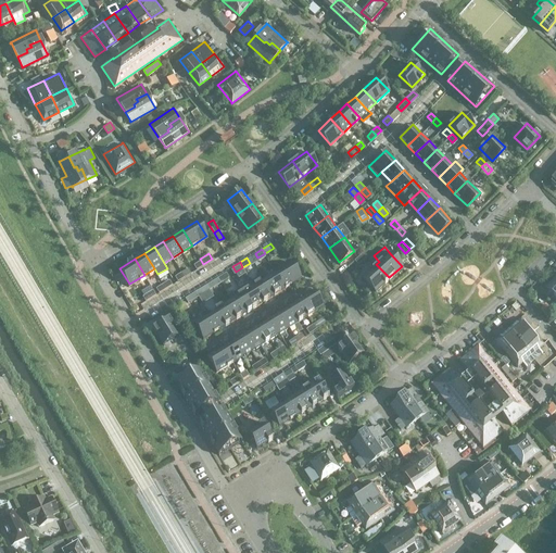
[(290,262),(276,271),(286,287),(300,277),(290,262)]
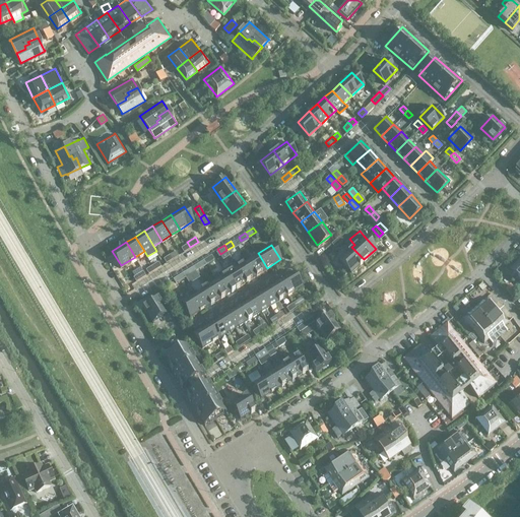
[(351,270),(364,259),(351,247),(340,258),(351,270)]
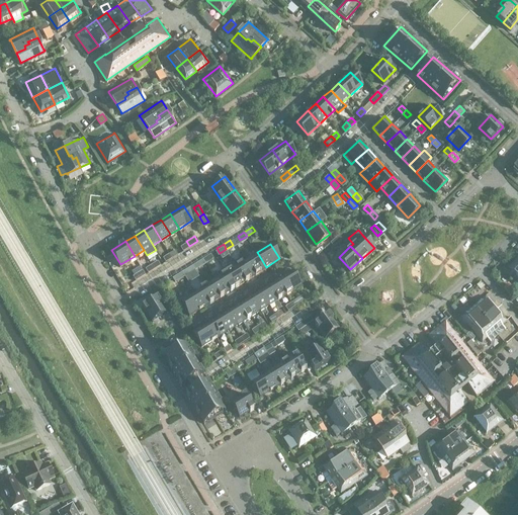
[(257,252),(247,258),(255,273),(266,267),(257,252)]
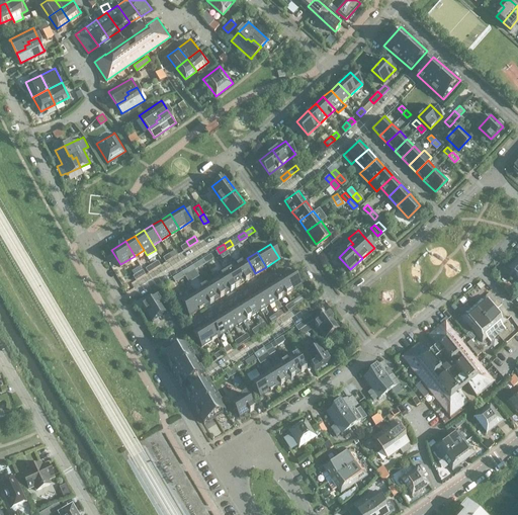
[(205,261),(211,258),(209,253),(202,257),(205,261)]
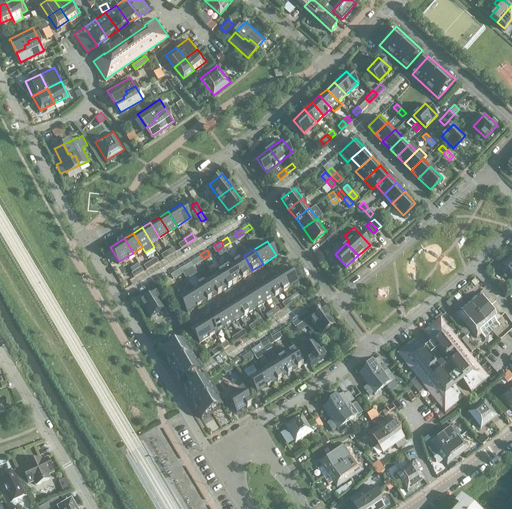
[(241,251),(231,258),(242,276),(252,270),(244,255),(241,251)]
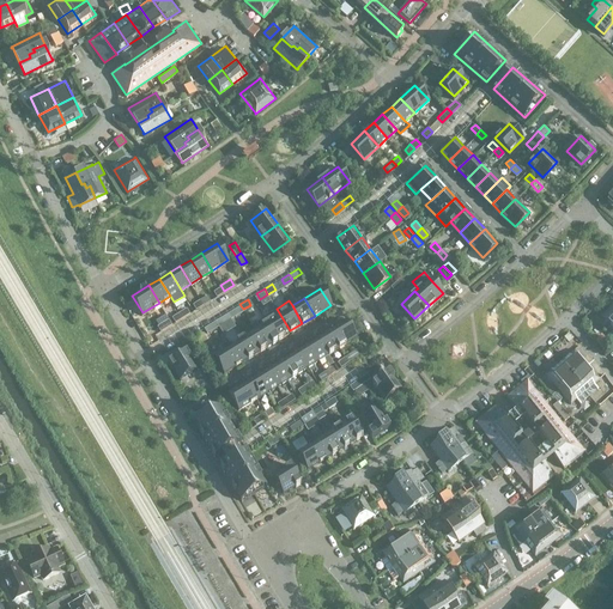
[(612,302),(600,315),(601,316),(601,315),(612,326),(612,302)]
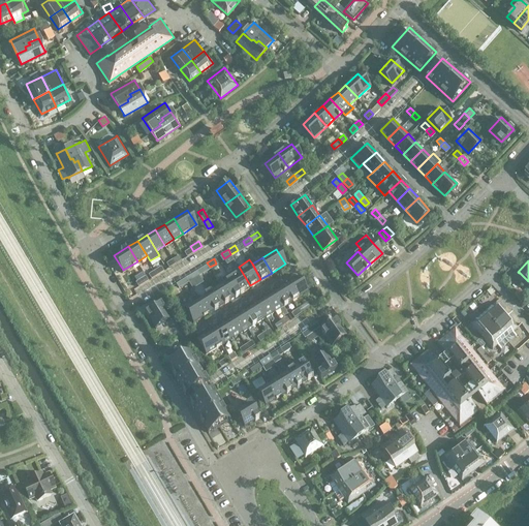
[(203,271),(210,267),(207,263),(200,267),(203,271)]
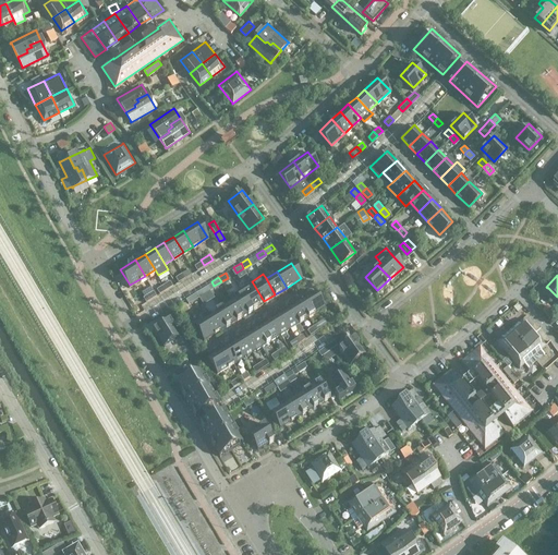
[(159,279),(156,281),(158,286),(157,287),(160,291),(166,288),(164,284),(162,284),(159,279)]
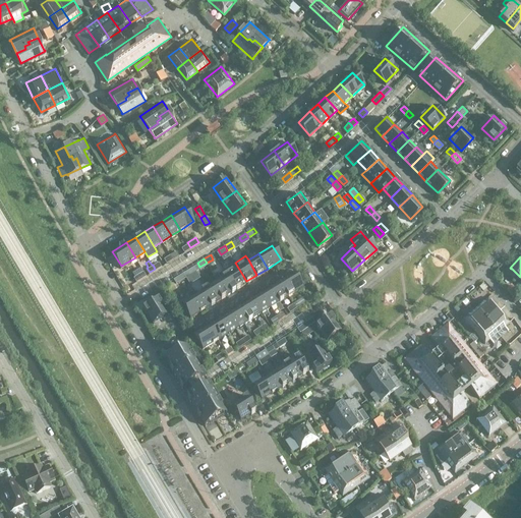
[(235,263),(225,269),(227,273),(236,288),(246,281),(235,263)]
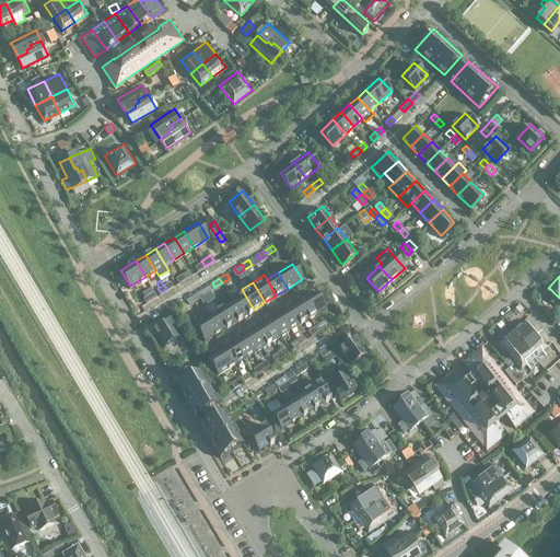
[(203,288),(197,292),(200,297),(207,292),(203,288)]
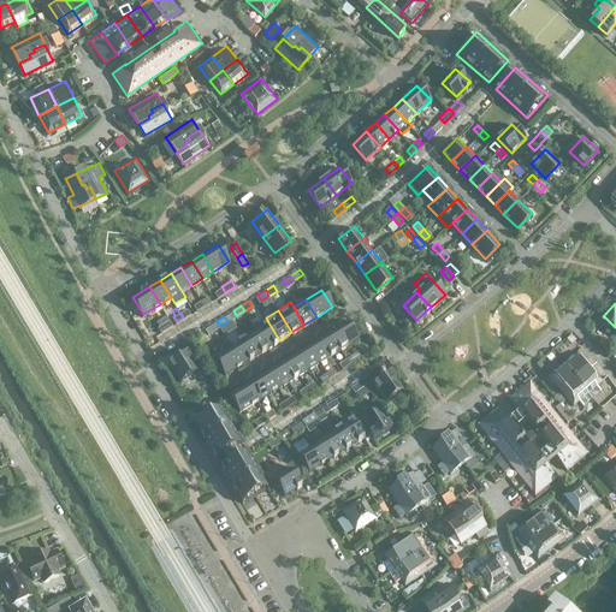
[(170,319),(160,325),(163,330),(172,324),(170,319)]
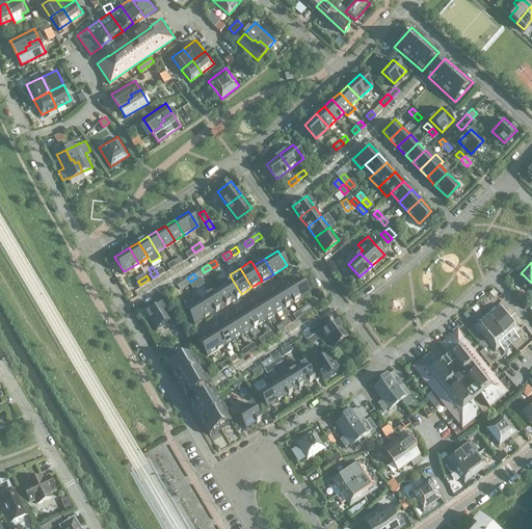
[(299,276),(285,286),(294,300),(309,292),(299,276)]
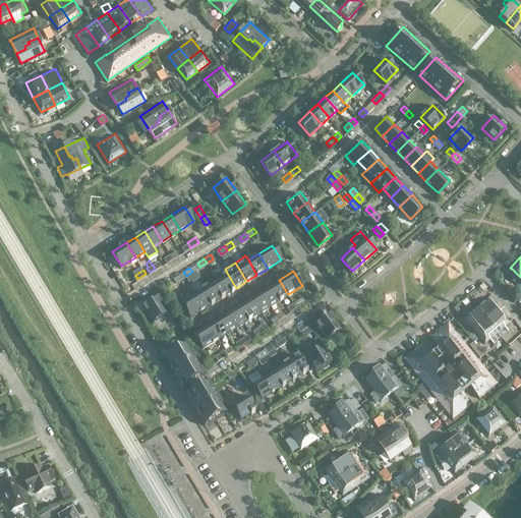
[(177,281),(186,276),(183,272),(175,277),(177,281)]
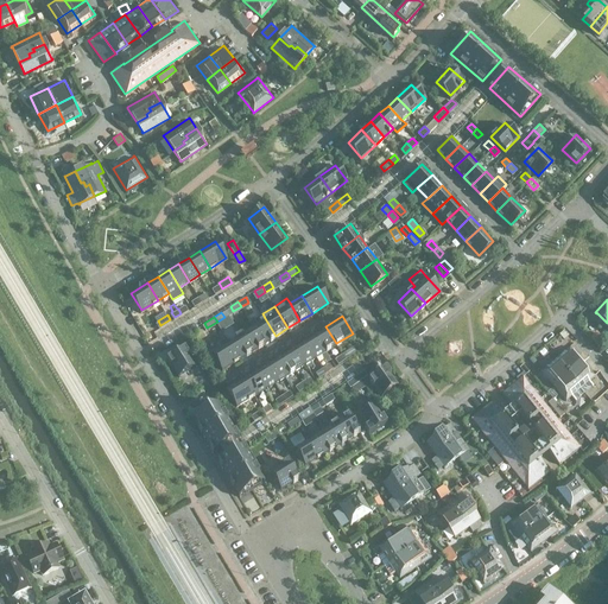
[(265,318),(253,325),(264,343),(276,336),(265,318)]
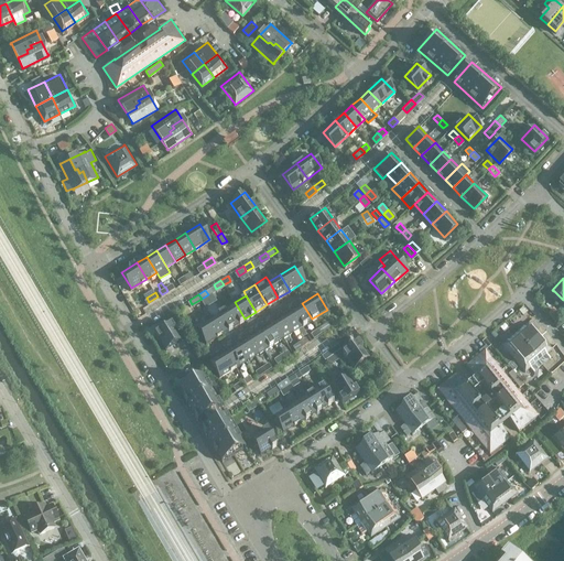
[(235,302),(224,310),(234,325),(245,319),(235,302)]
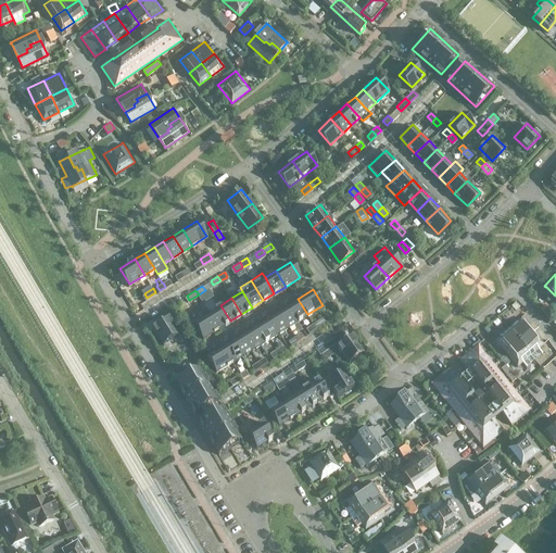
[(298,299),(289,304),(298,319),(307,314),(298,299)]
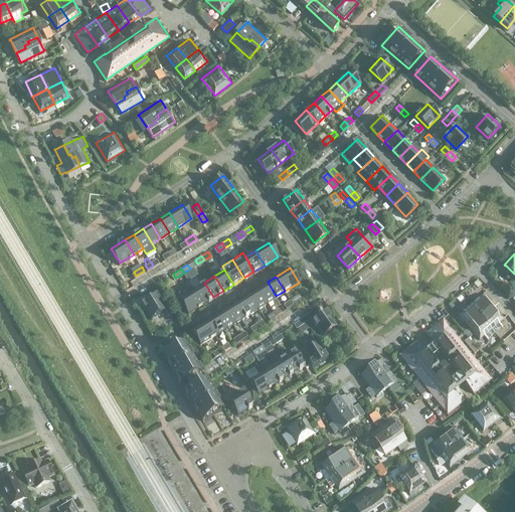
[(505,280),(500,285),(503,289),(508,283),(505,280)]
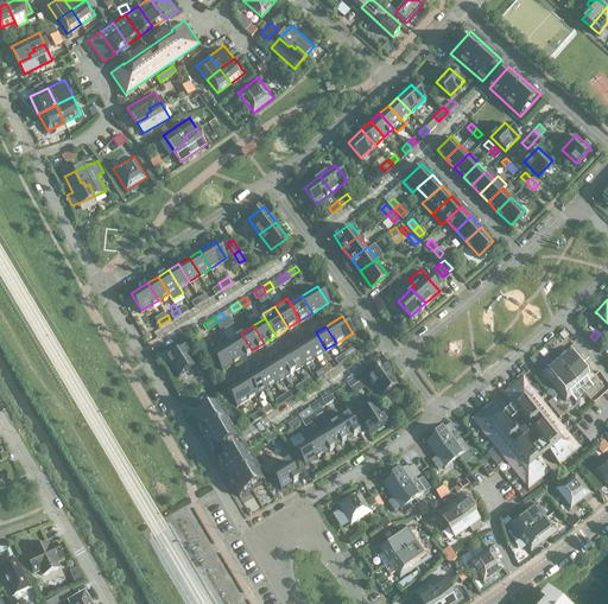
[(316,332),(305,338),(316,356),(325,349),(316,332)]
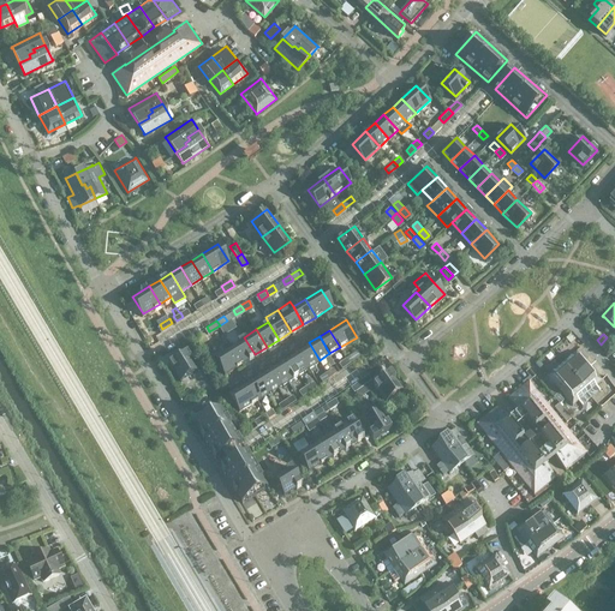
[(187,337),(178,343),(181,349),(191,343),(187,337)]
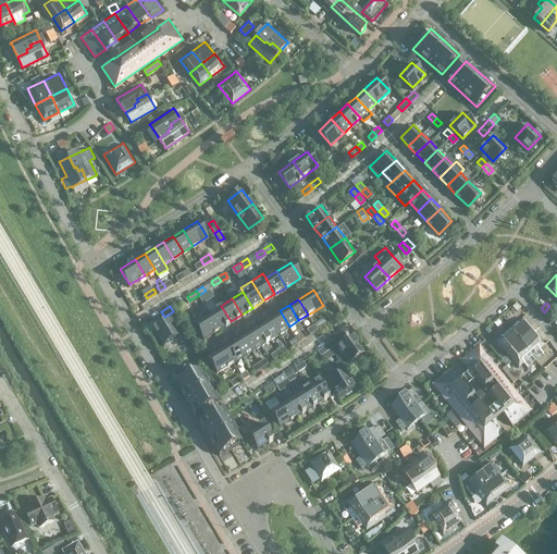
[(221,306),(210,312),(219,329),(231,321),(221,306)]
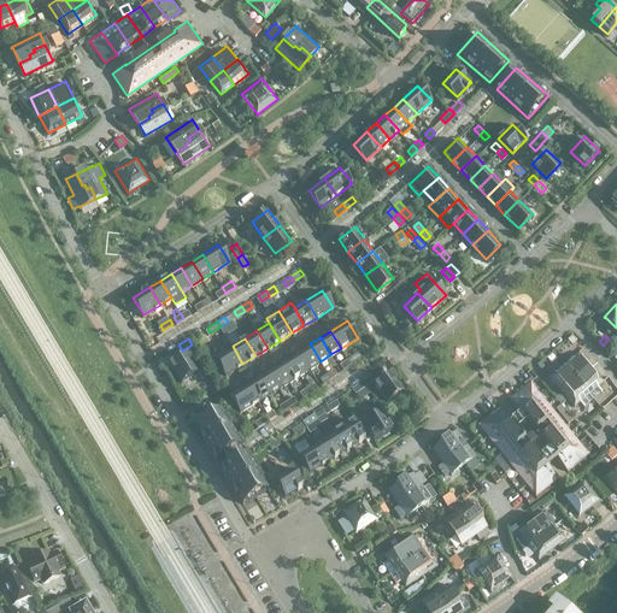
[(609,339),(603,346),(606,349),(607,347),(612,343),(609,339)]
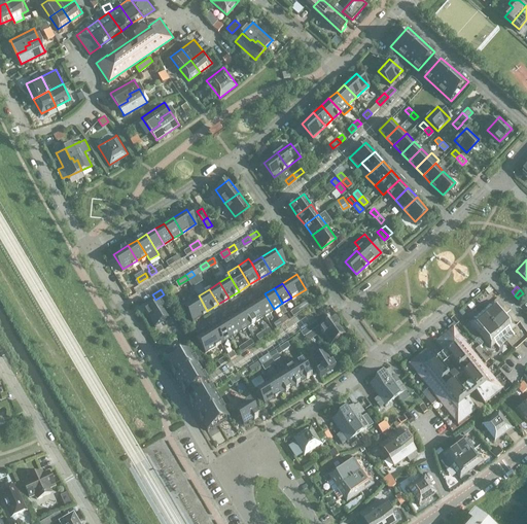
[(265,293),(255,300),(265,314),(274,309),(265,293)]
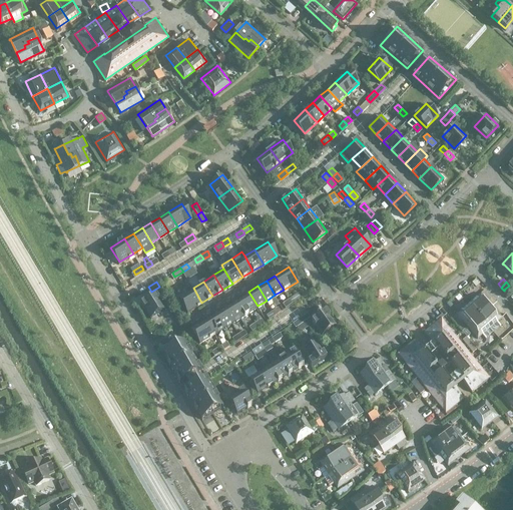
[(193,288),(179,297),(188,311),(201,303),(193,288)]
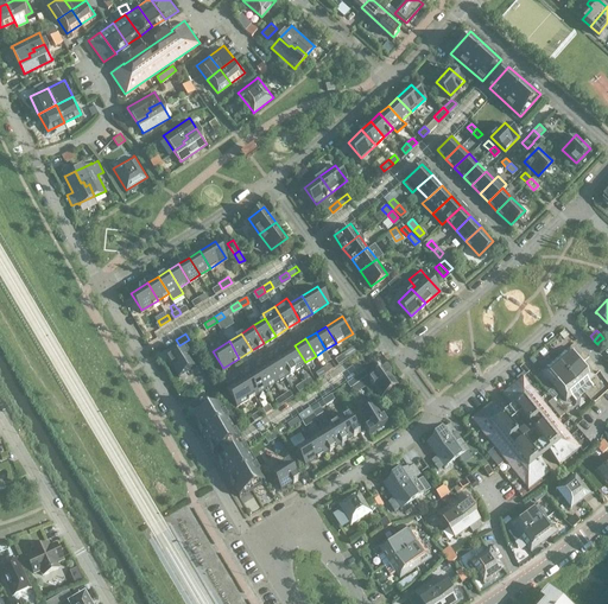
[(568,372),(582,358),(570,344),(555,357),(568,372)]
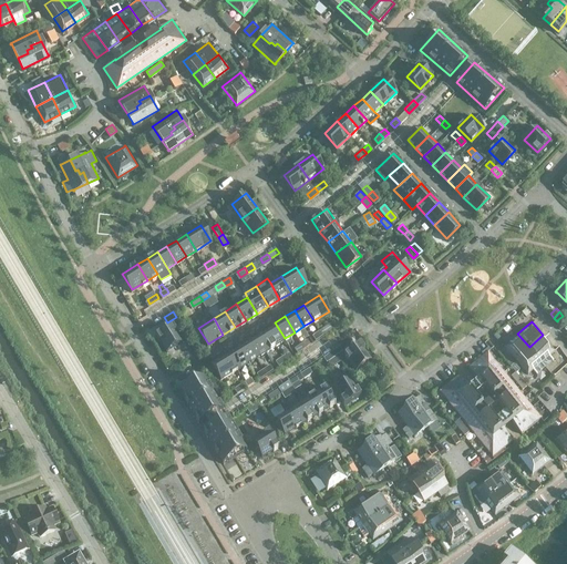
[(275,322),(266,328),(275,345),(285,338),(275,322)]
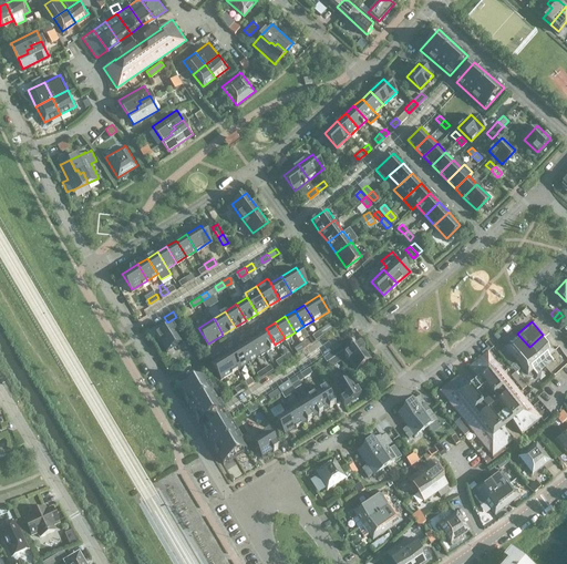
[(322,334),(330,328),(327,322),(319,329),(322,334)]
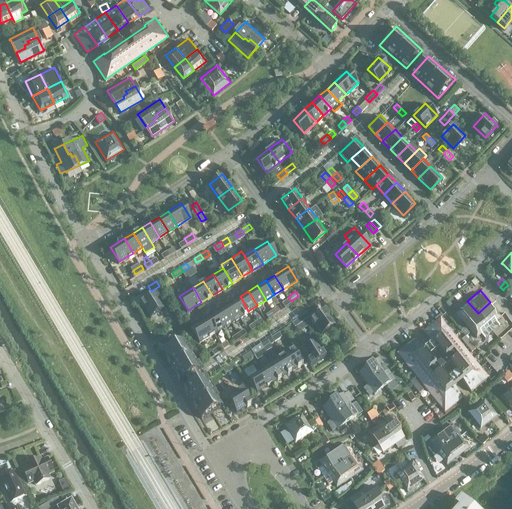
[(155,292),(141,301),(149,315),(164,306),(155,292)]
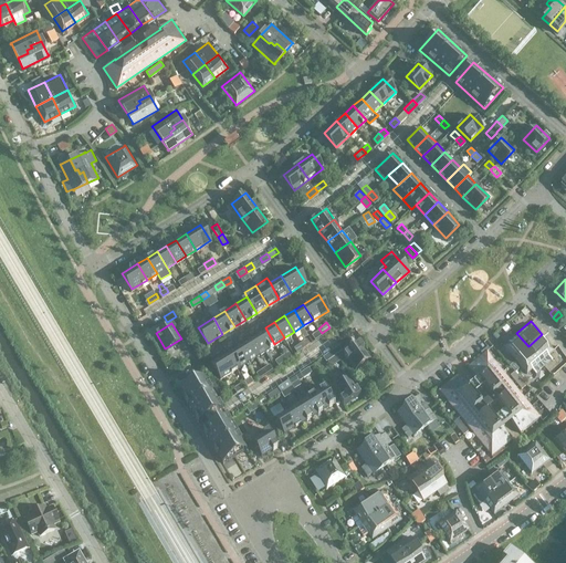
[(265,327),(255,333),(265,350),(274,344),(265,327)]
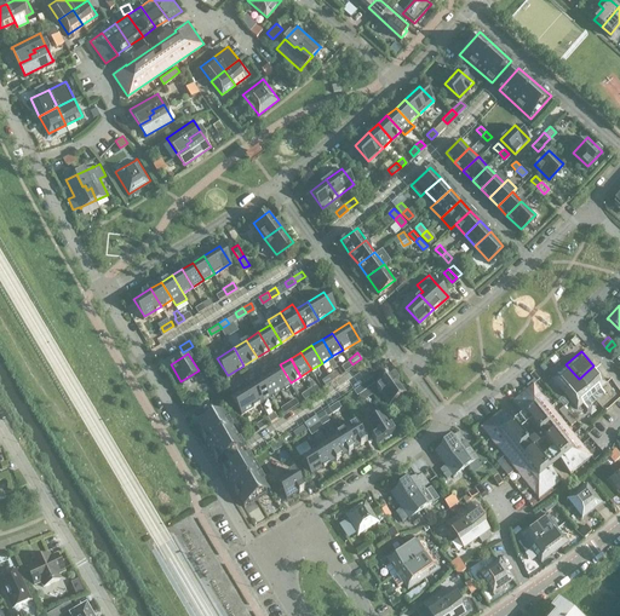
[(352,364),(349,360),(342,364),(345,369),(352,364)]
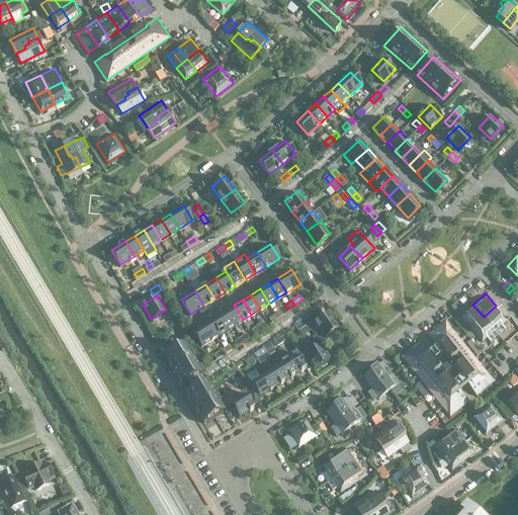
[(234,305),(225,311),(234,325),(243,320),(234,305)]
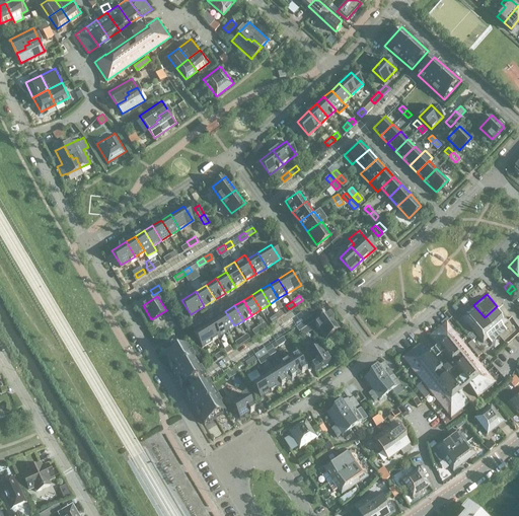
[(485,317),(473,305),(461,315),(472,328),(485,317)]
